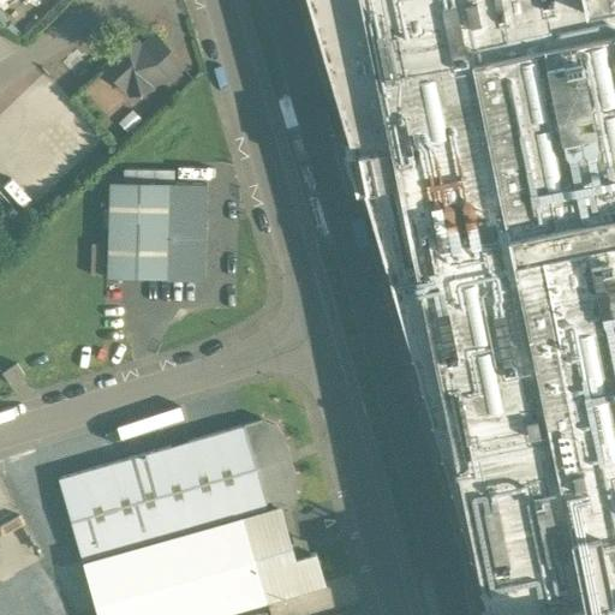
[(614,614),(614,0),(310,0),(478,614),(614,614)]
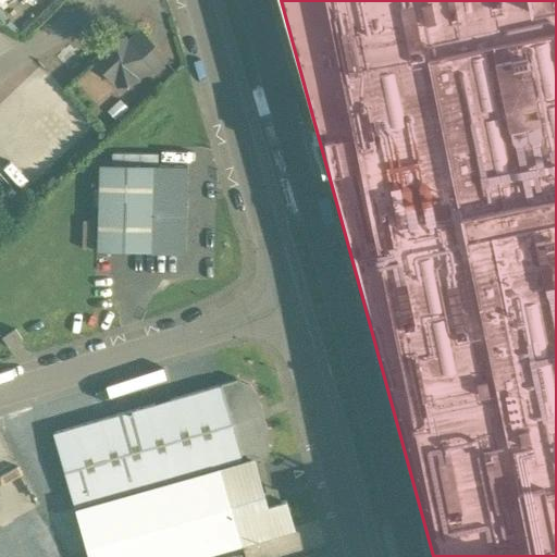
[(124,38),(106,44),(107,48),(91,62),(112,83),(115,79),(118,86),(136,81),(134,75),(153,70),(163,61),(138,34),(128,42),(125,44),(124,38)]
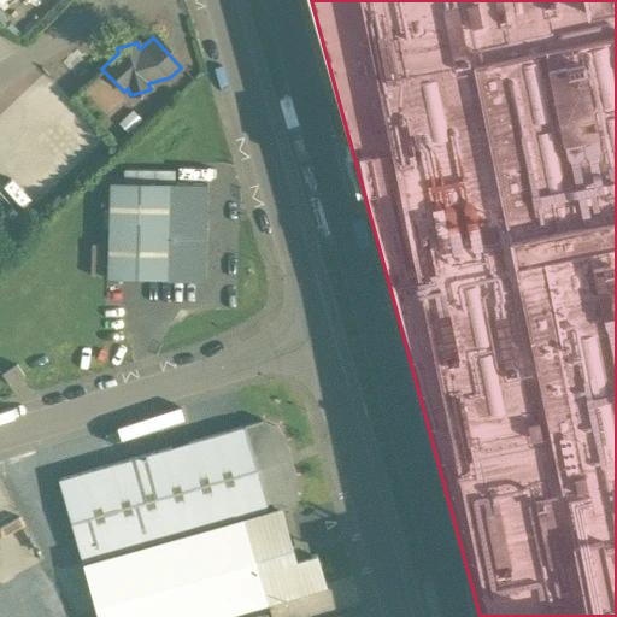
[(204,184),(107,184),(107,278),(205,278),(204,184)]
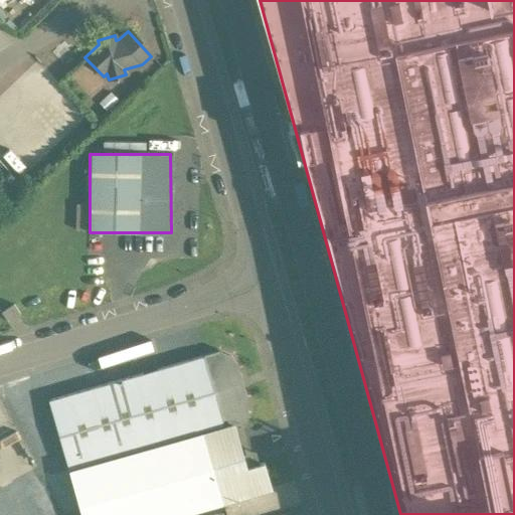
[(11,303),(0,310),(8,321),(19,314),(11,303)]
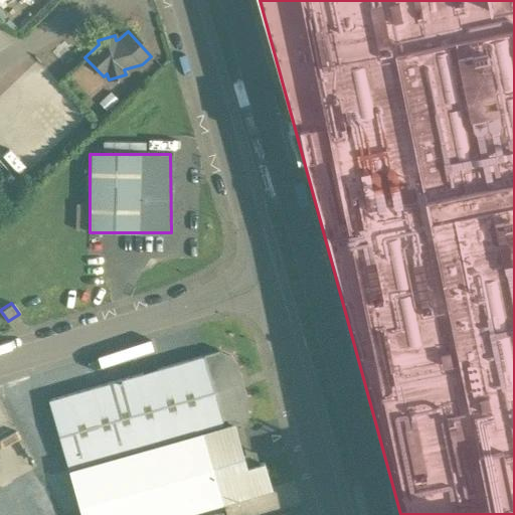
[(237,370),(230,357),(219,353),(204,357),(223,426),(232,424),(232,425),(239,423),(246,412),(245,398),(237,370)]
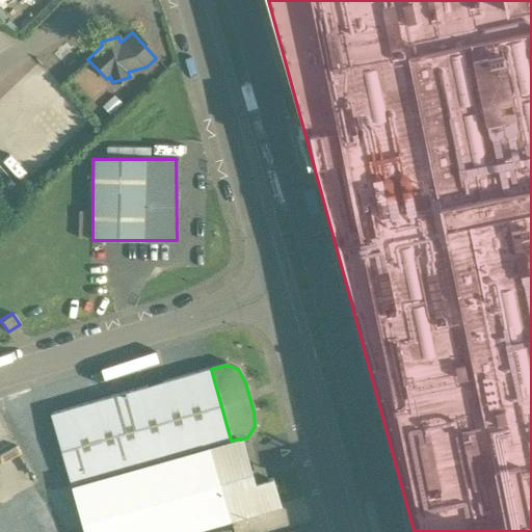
[(211,369),(50,415),(71,486),(72,486),(208,448),(231,441),(211,369)]
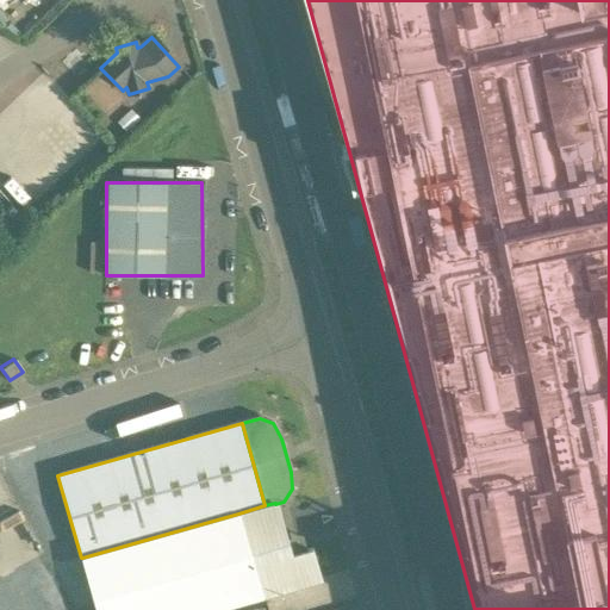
[(275,504),(275,503),(265,505),(238,514),(262,596),(321,579),(312,549),(290,555),(275,504)]
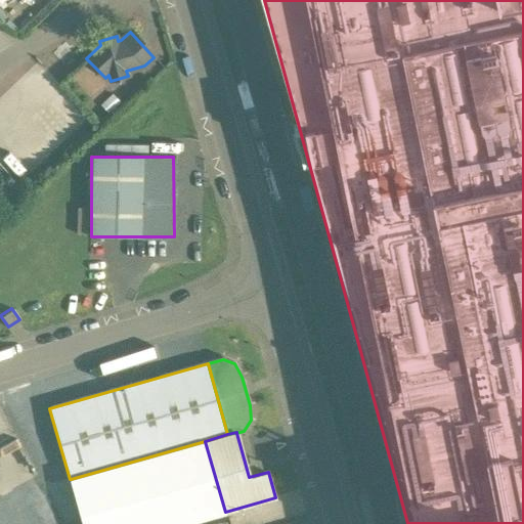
[(205,441),(71,479),(83,523),(182,523),(225,512),(205,441)]
